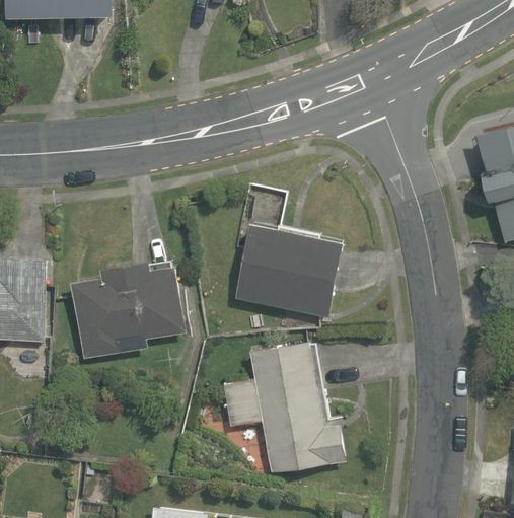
[(119,15),(118,0),(2,0),(2,17),(119,15)]
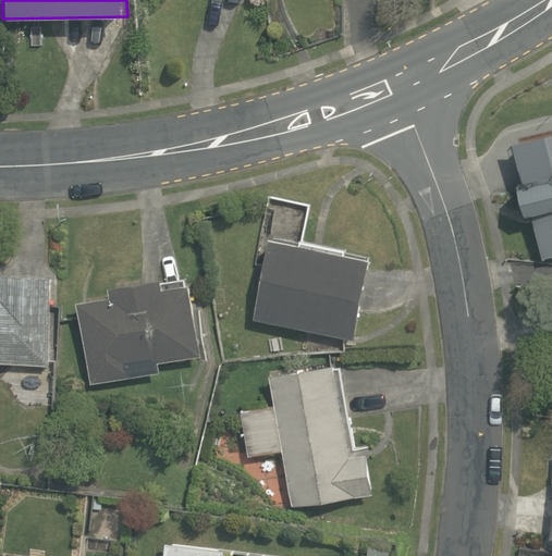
[(551,137),(516,145),(539,259),(551,256),(551,137)]
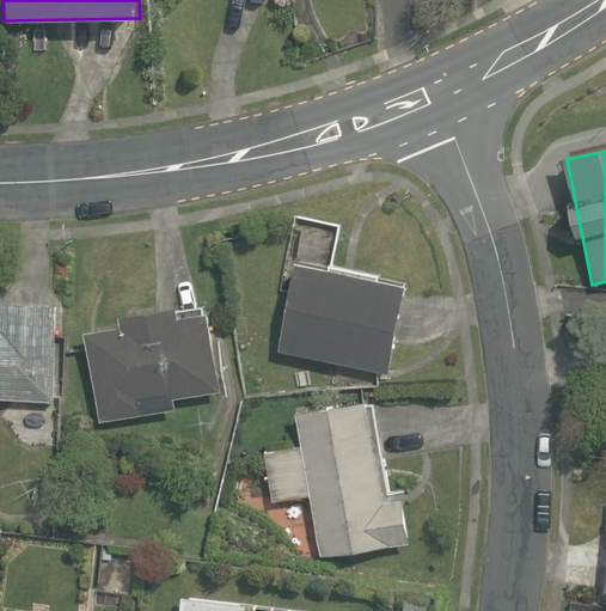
[(298,260),(277,350),(383,374),(403,283),(298,260)]
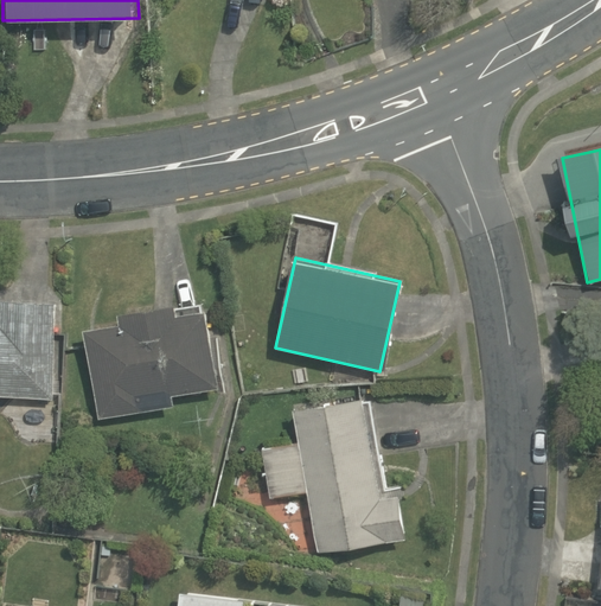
[(5,323),(0,323),(0,397),(56,401),(62,301),(6,298),(5,323)]
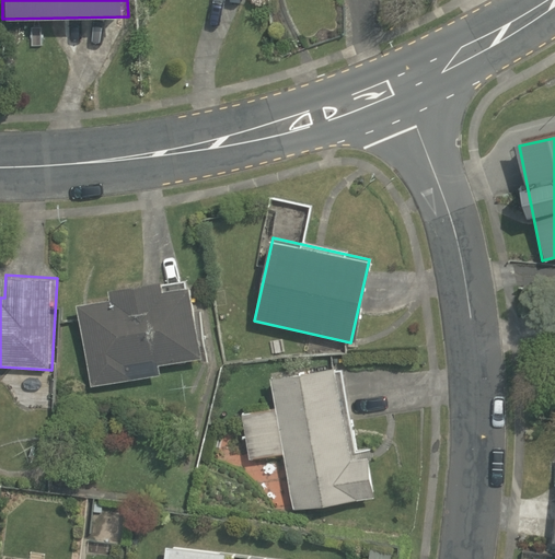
[(148,365),(199,357),(188,289),(165,293),(164,282),(115,290),(116,301),(77,307),(90,389),(150,380),(148,365)]
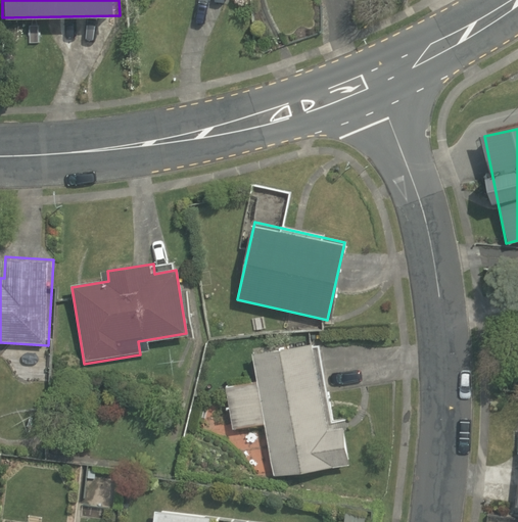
[(272,477),(346,466),(338,418),(328,419),(317,344),(253,353),(256,377),(224,382),(231,430),(264,425),(272,477)]
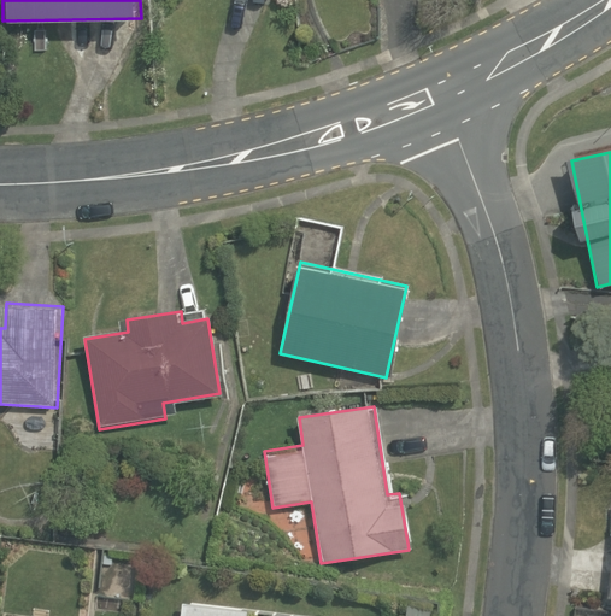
[(245,615),(246,609),(180,603),(177,615),(245,615)]
